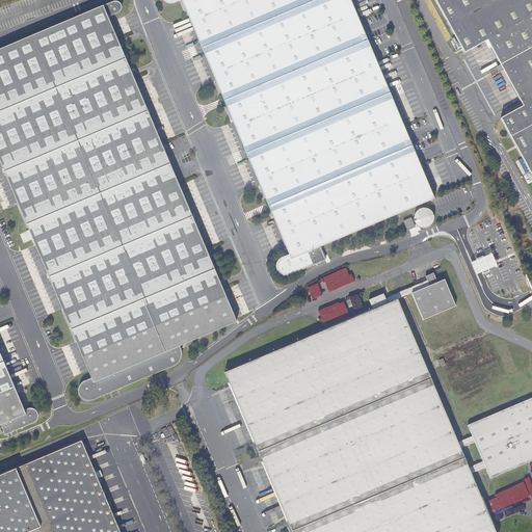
[(182,0),(289,255),(282,258),(280,259),(277,261),(277,263),(276,264),(276,266),(276,268),(276,269),(277,271),(280,273),(281,275),(283,275),(285,276),(288,275),(291,275),(293,274),(326,260),(320,247),(434,198),(350,0),(163,0),(164,1),(166,2),(167,3),(169,3),(173,4),(175,3),(182,0)]
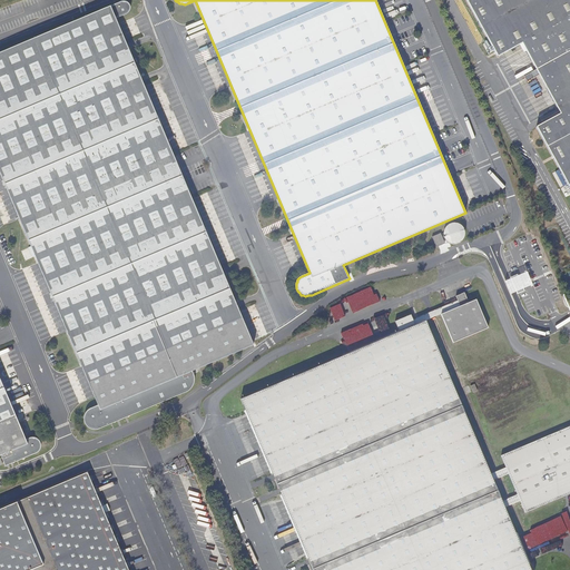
[(569,0),(465,0),(495,55),(520,42),(559,111),(534,125),(569,188),(569,0)]
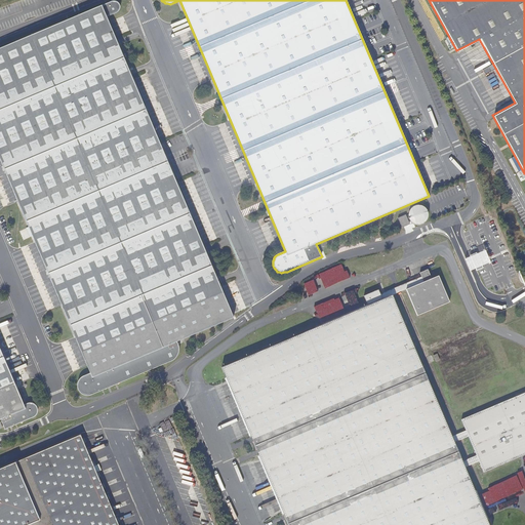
[(112,1),(102,6),(107,17),(117,13),(118,12),(120,10),(120,7),(120,5),(119,3),(117,2),(115,1),(112,1)]
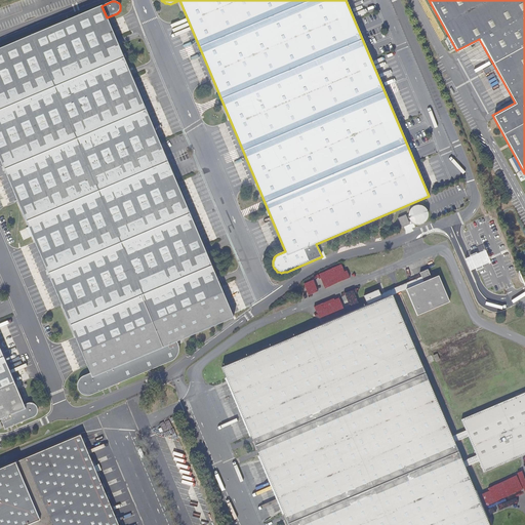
[(92,377),(177,341),(234,318),(144,105),(155,101),(155,99),(155,98),(154,97),(153,97),(143,102),(107,17),(102,6),(0,48),(0,159),(90,373),(92,377)]
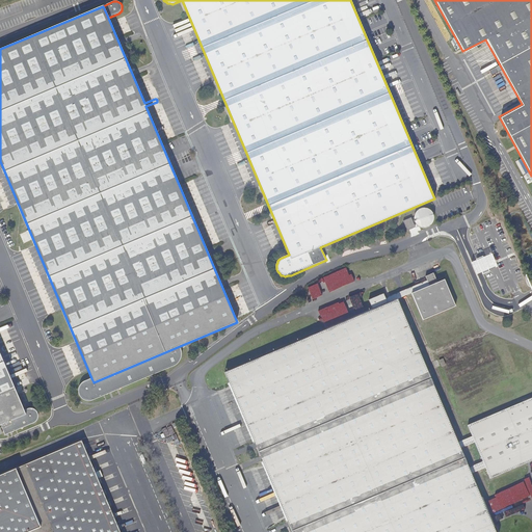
[(425,228),(426,228),(427,228),(429,227),(430,227),(431,225),(431,224),(432,223),(433,222),(433,221),(434,220),(434,219),(434,217),(434,216),(433,215),(433,214),(432,213),(432,212),(431,211),(430,210),(429,209),(428,209),(427,208),(426,208),(424,208),(423,208),(422,208),(421,209),(420,209),(419,210),(418,210),(417,211),(416,212),(416,213),(415,214),(415,216),(415,217),(415,218),(415,219),(415,220),(415,221),(416,223),(417,224),(418,225),(419,227),(420,227),(422,228),(423,228),(424,228),(425,228)]
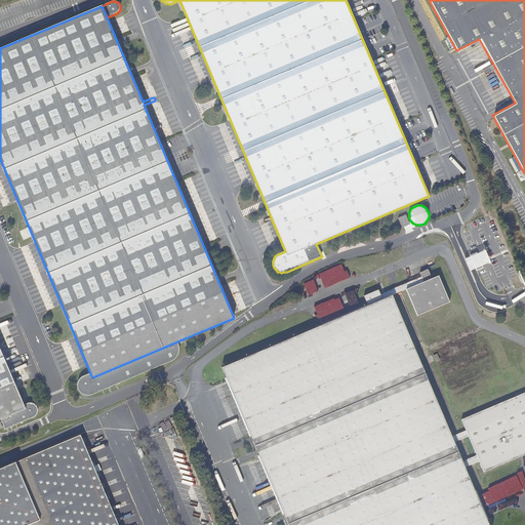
[(410,227),(406,217),(399,220),(403,230),(410,227)]
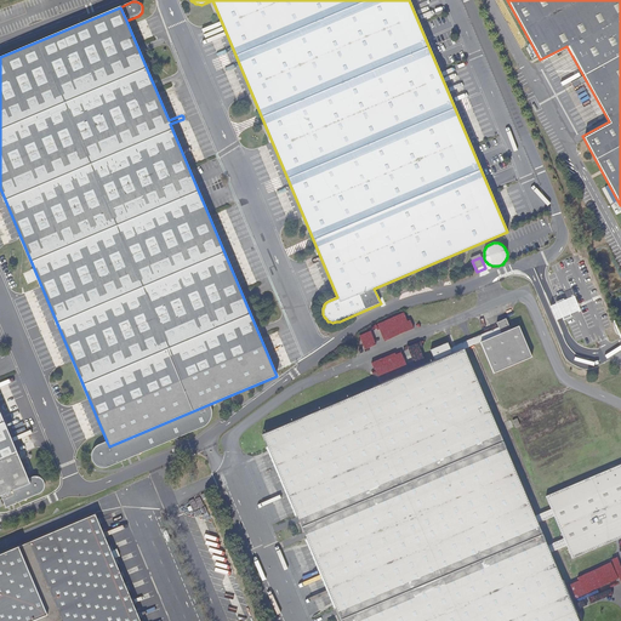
[(502,336),(482,346),(495,376),(533,360),(520,330),(512,332),(507,322),(497,325),(500,329),(502,336)]
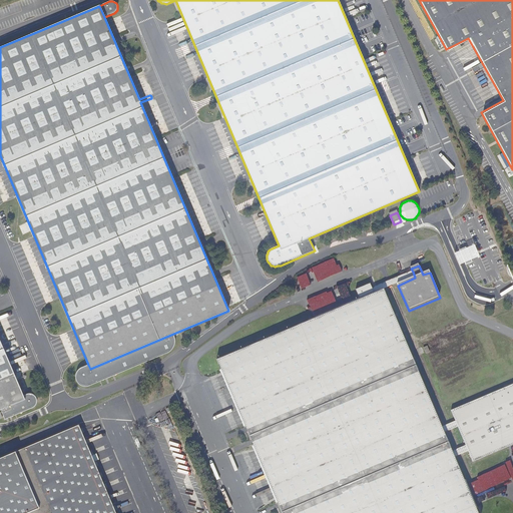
[(385,291),(398,286),(415,278),(413,272),(373,290),(376,296),(385,291)]
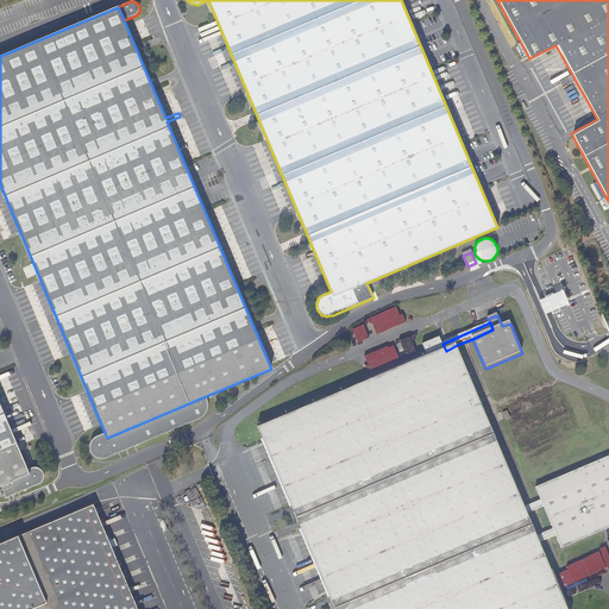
[(259,429),(292,504),(305,535),(331,595),(336,608),(569,608),(566,602),(556,576),(541,544),(557,538),(563,551),(604,532),(608,529),(608,458),(537,489),(542,501),(526,508),(457,345),(446,351),(443,344),(440,339),(424,346),(428,357),(420,360),(375,380),(259,429)]
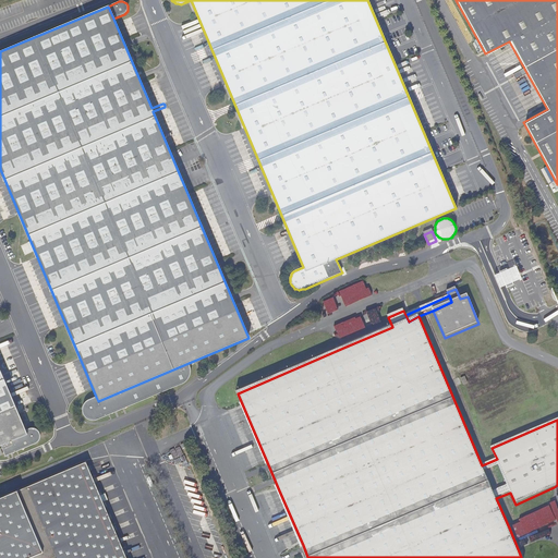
[(189,363),(98,401),(96,397),(88,400),(85,402),(84,404),(83,407),(82,410),(83,413),(84,415),(86,417),(89,420),(93,421),(96,420),(185,383),(187,380),(190,377),(191,373),(190,368),(189,363)]
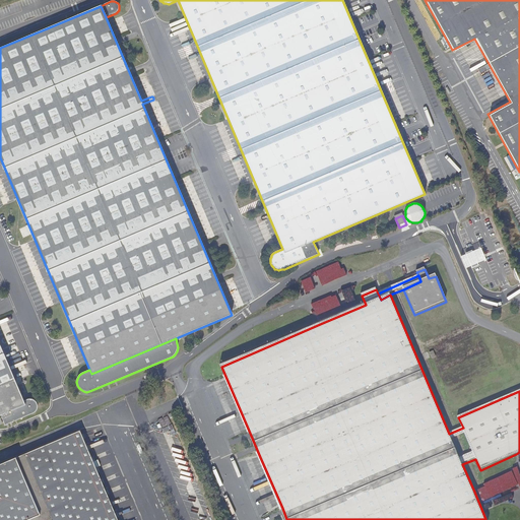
[(0,415),(25,405),(21,396),(0,344),(0,415)]
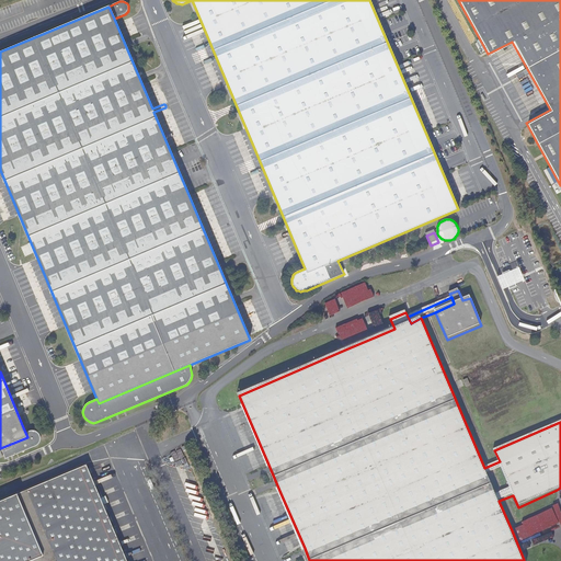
[(24,426),(23,427),(27,437),(0,448),(0,460),(29,449),(41,444),(42,437),(41,432),(36,427),(30,425),(24,426)]
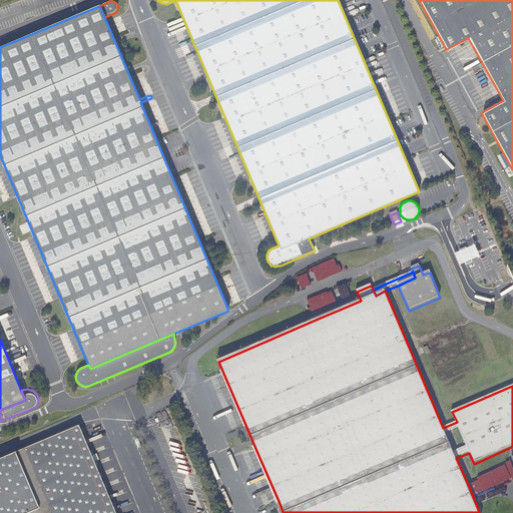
[(0,512),(115,512),(79,426),(0,458),(0,512)]
